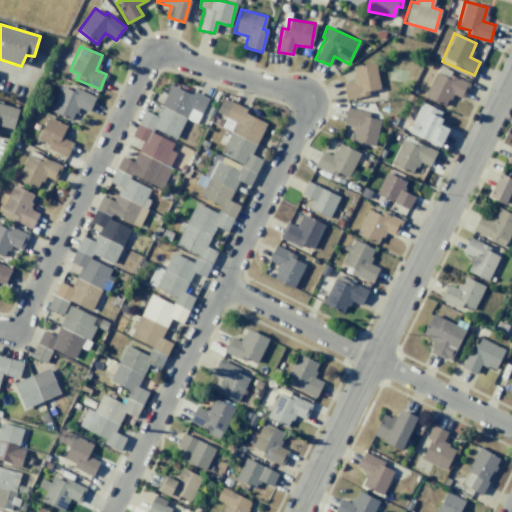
[(379,92),(375,62),(351,66),(353,81),(342,83),(344,97),(379,92)]
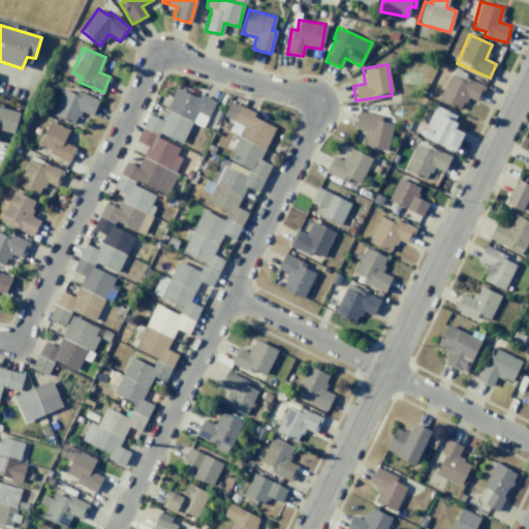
[(485,86),(452,70),(438,100),(461,111),(467,97),(477,102),(485,86)]
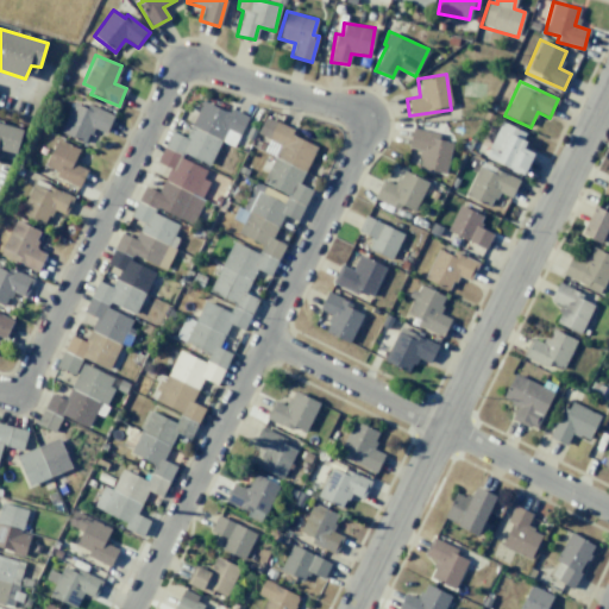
[(85,341),(70,336),(56,366),(74,375),(82,358),(108,370),(115,353),(121,347),(135,318),(133,318),(156,269),(161,271),(183,224),(189,226),(211,181),(207,165),(248,120),(195,95),(137,220),(143,223),(135,239),(121,232),(106,264),(119,270),(111,287),(98,281),(82,312),(95,318),(85,341)]
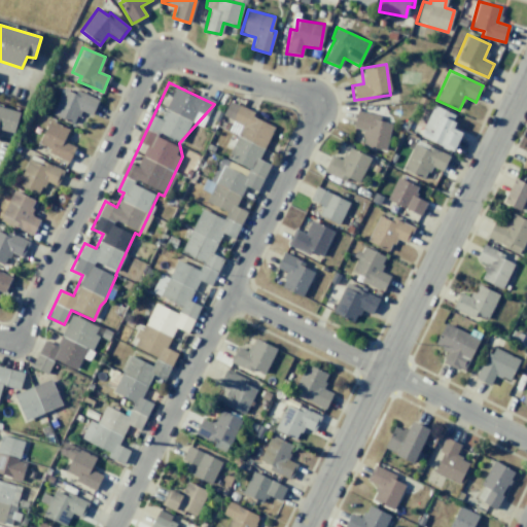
[(75,94),(63,89),(51,115),(74,124),(79,110),(92,115),(98,99),(76,91),(75,94)]
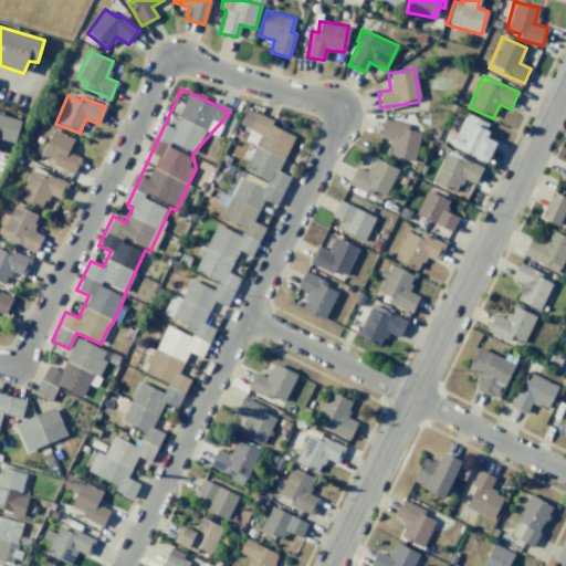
[(490,124),(465,113),(450,147),(486,163),(495,142),(484,137),(490,124)]
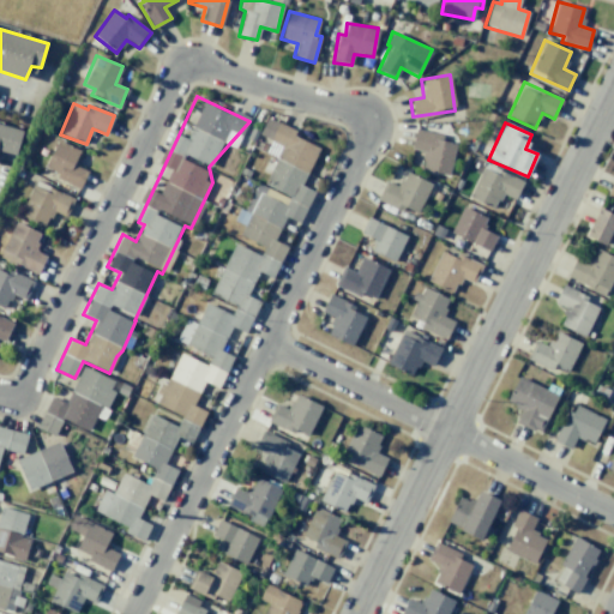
[(0,125),(23,132),(17,156),(0,151),(0,125)]
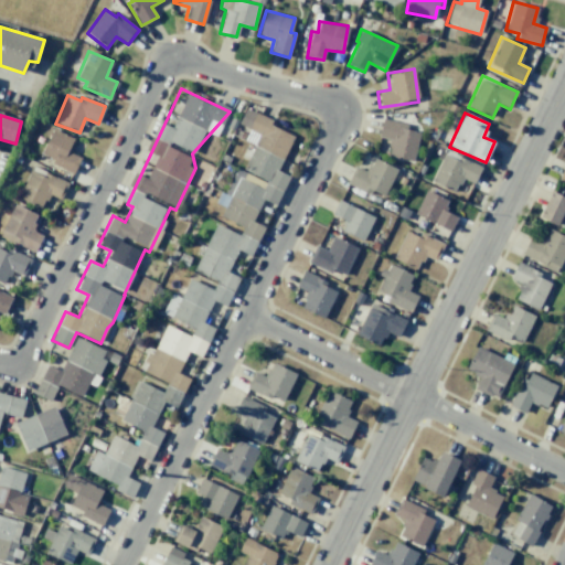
[(406,124),(382,118),(377,137),(391,139),(387,156),(413,161),(419,132),(405,129),(406,124)]
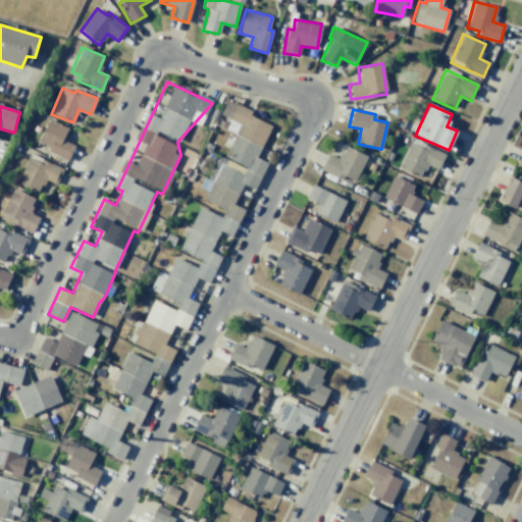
[(68,127),(48,119),(37,145),(68,159),(73,146),(62,141),(68,127)]
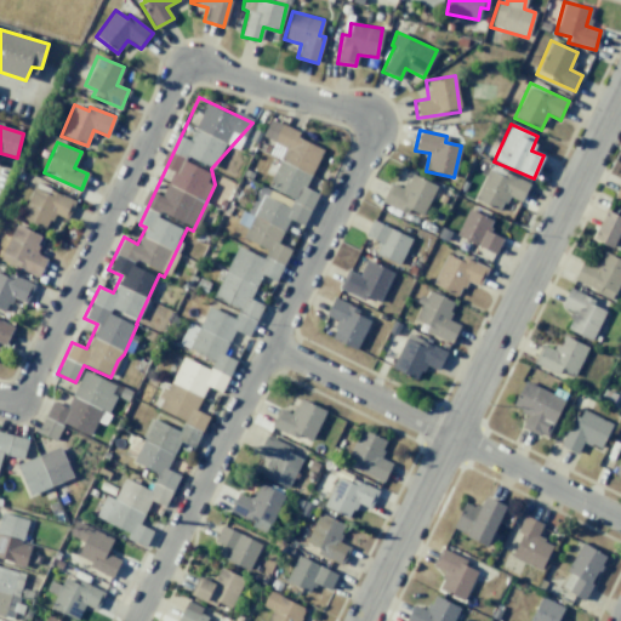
[(529,183),(490,165),(474,199),(500,211),(507,195),(520,201),(529,183)]
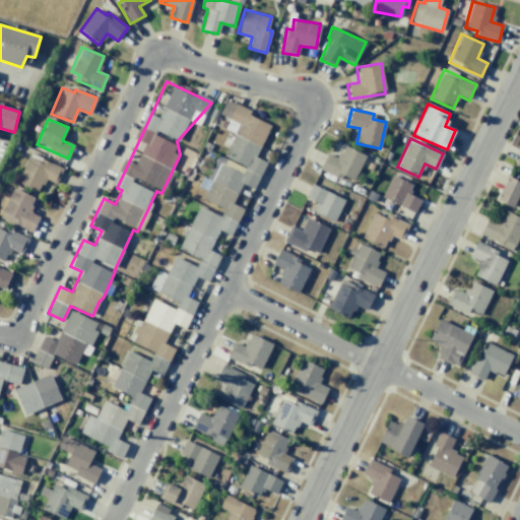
[(365,154),(342,146),(337,157),(325,153),(319,169),(354,182),(365,154)]
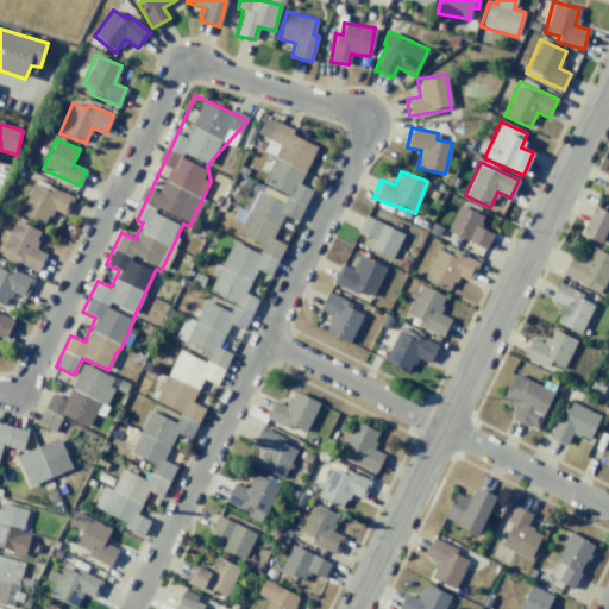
[(19,213),(45,225),(51,209),(66,215),(74,196),(35,180),(19,213)]
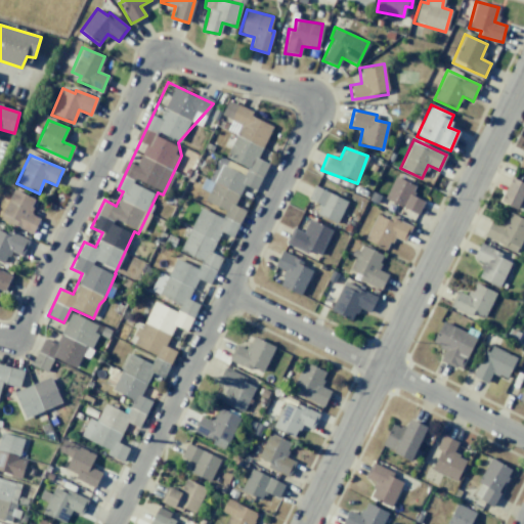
[(423,201),(410,195),(415,184),(393,177),(385,201),(419,213),(423,201)]
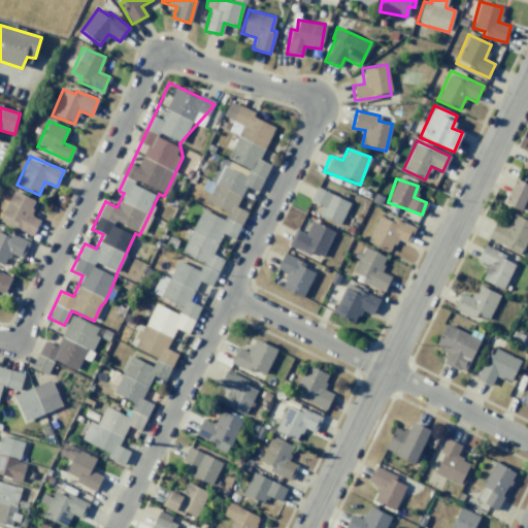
[(515,178),(527,185),(527,213),(504,202),(515,178)]
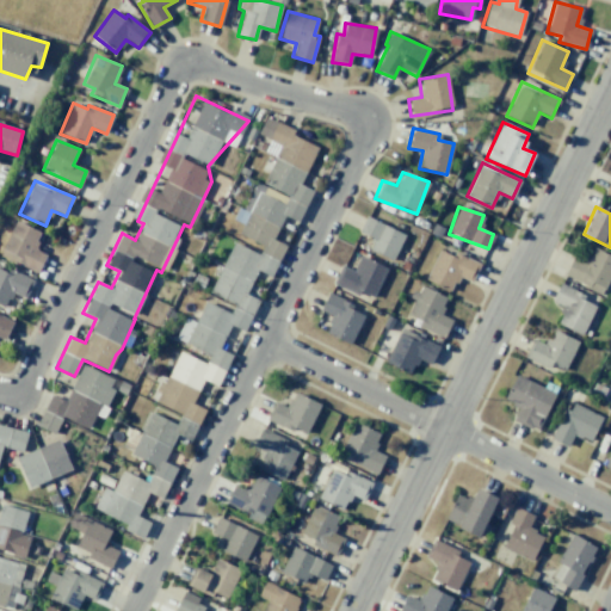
[(394,260),(403,233),(364,217),(358,233),(374,238),(369,251),(394,260)]
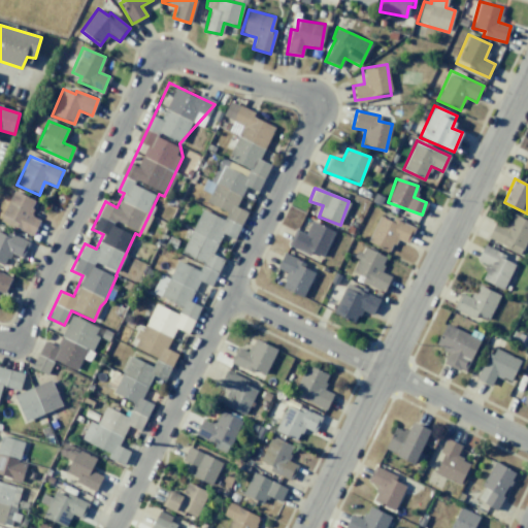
[(35,200),(12,191),(0,220),(0,221),(32,235),(39,220),(29,216),(35,200)]
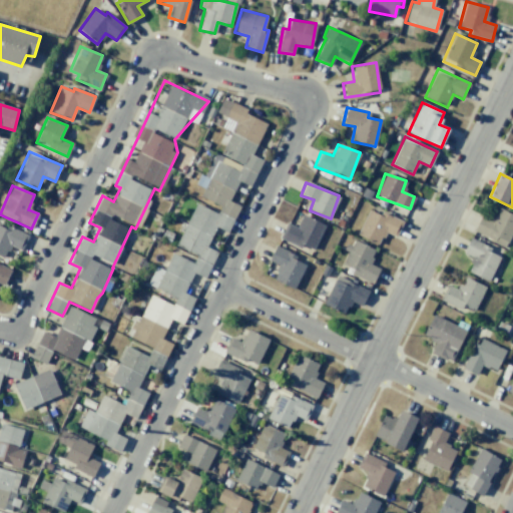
[(480,215),(489,219),(492,213),(495,215),(498,207),(512,214),(512,229),(507,241),(495,235),(493,239),(473,229),(480,215)]
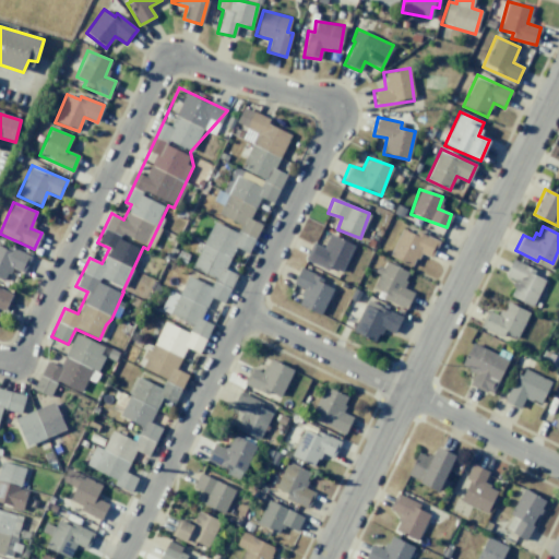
[(389,257),(413,266),(418,252),(431,258),(438,241),(401,227),(389,257)]
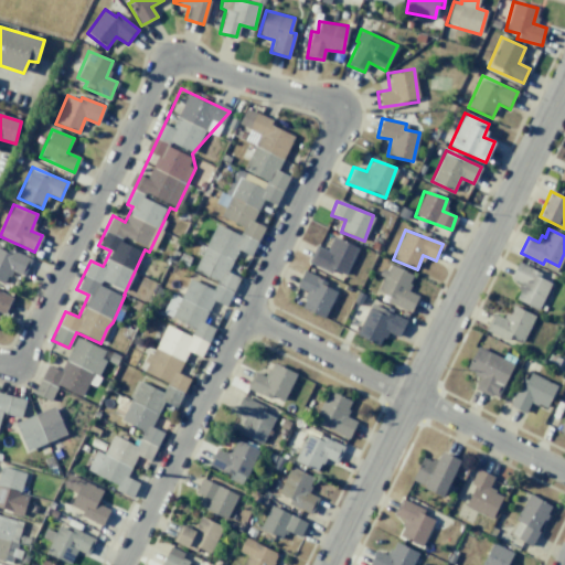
[(307,262),(331,274),(333,269),(345,275),(358,248),(333,236),(327,251),(316,245),(307,262)]
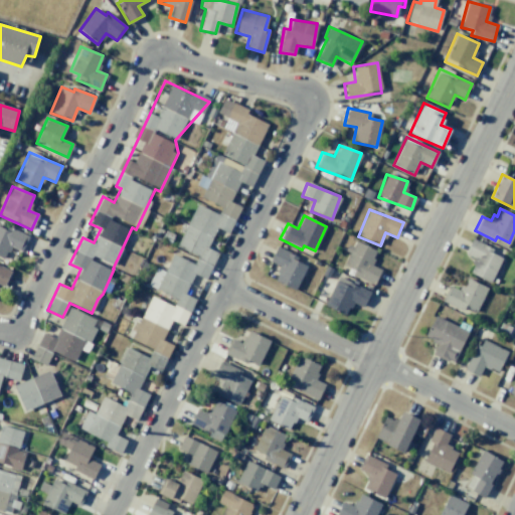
[(0,256),(4,259),(9,246),(21,250),(27,235),(7,227),(6,229),(0,226),(0,256)]
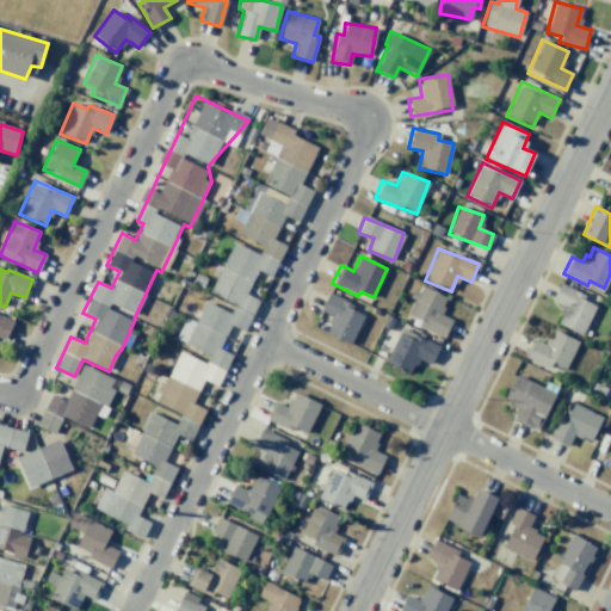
[(559,282),(575,290),(575,291),(584,296),(582,300),(594,306),(581,334),(557,323),(561,314),(559,313),(562,307),(550,301),(559,282)]
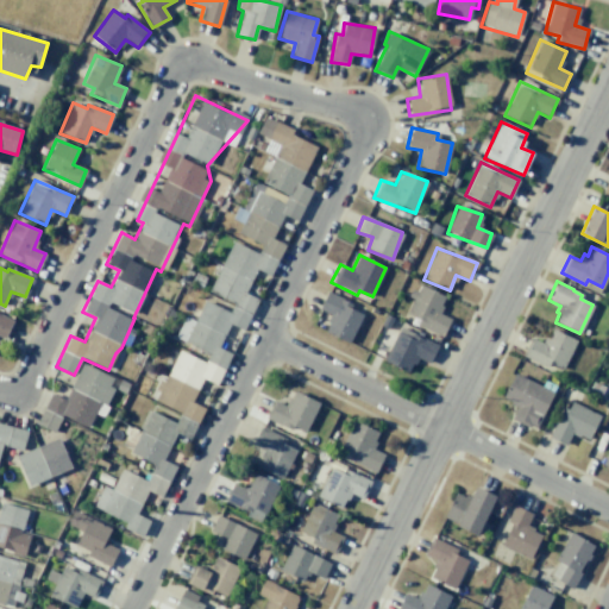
[(445,296),(418,284),(405,313),(419,319),(416,325),(443,337),(450,319),(438,313),(445,296)]
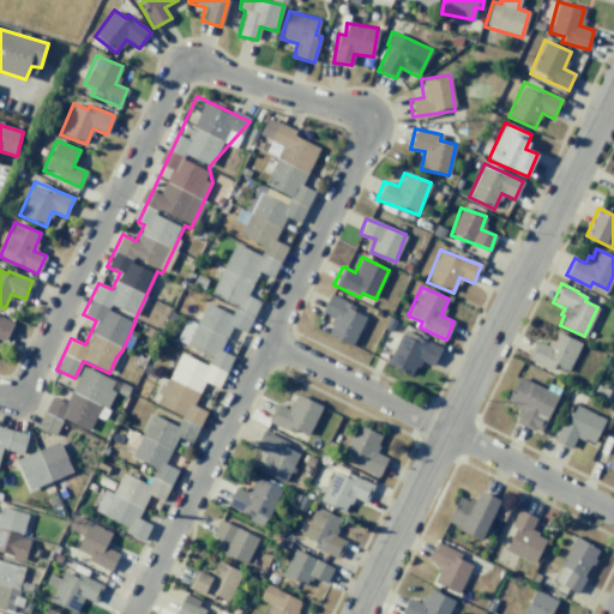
[(326,336),(354,345),(365,315),(353,312),(355,305),(329,295),(321,313),(333,317),(326,336)]
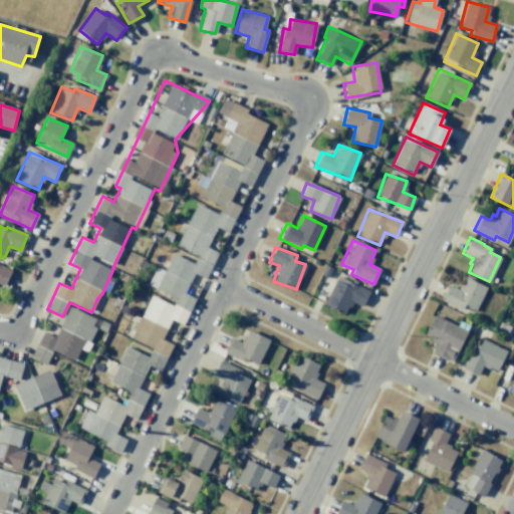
[(10,270),(0,265),(0,283),(3,285),(10,270)]
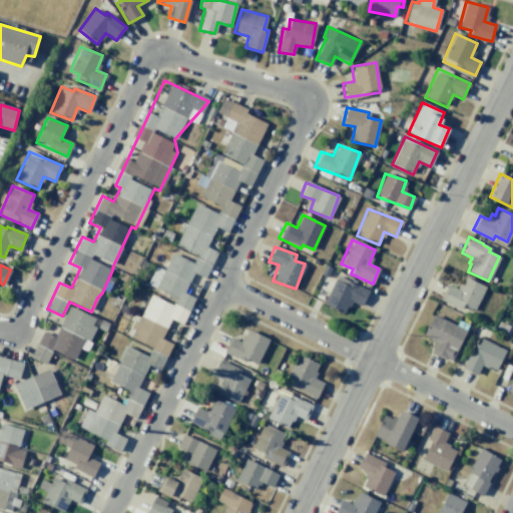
[(350,302),(362,306),(369,290),(336,276),(323,305),(345,314),(350,302)]
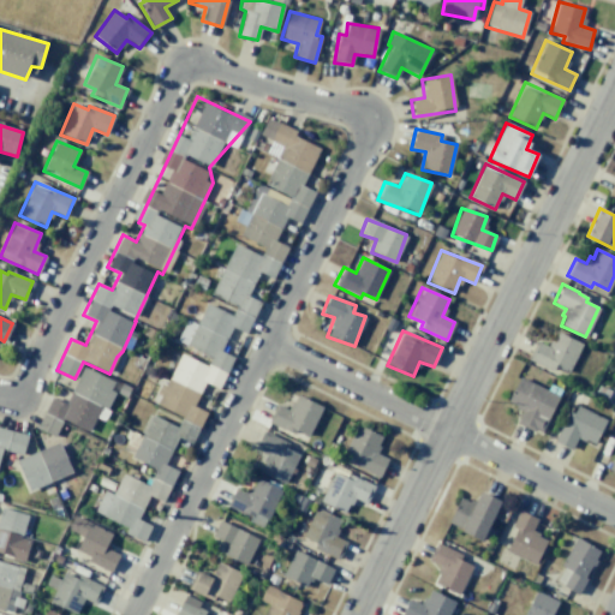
[(556,333),(580,344),(567,372),(554,366),(551,371),(526,359),(535,341),(547,346),(550,339),(553,341),(556,333)]
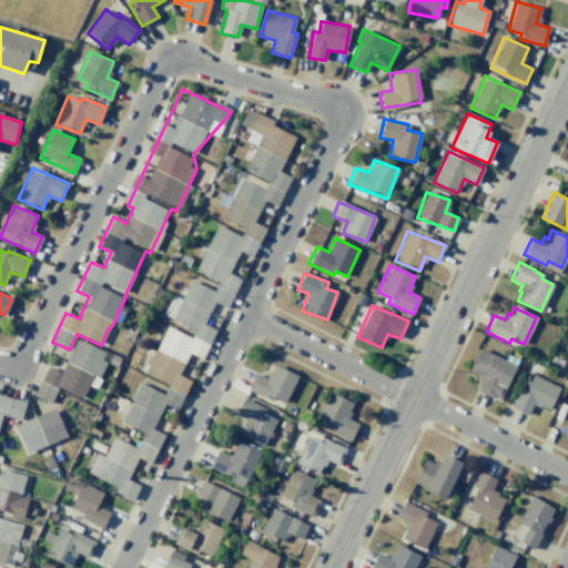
[(105,352),(75,338),(61,373),(47,366),(33,396),(51,403),(57,388),(82,398),(92,375),(99,378),(105,362),(101,361),(105,352)]
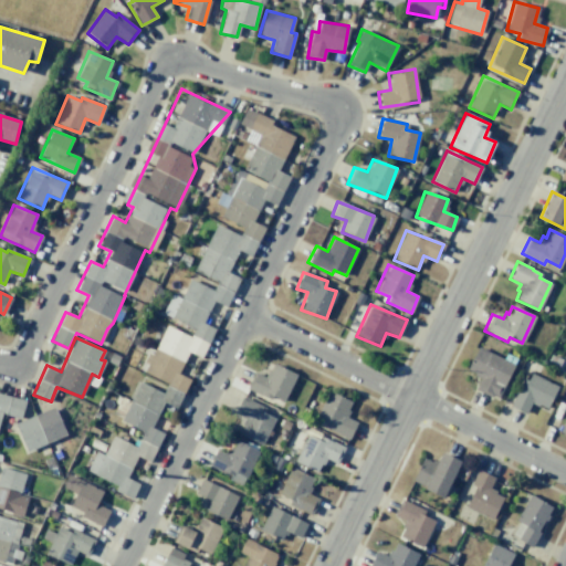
[(477,346),(515,364),(499,397),(492,394),(491,397),(474,389),(479,378),(473,376),(474,374),(465,370),(477,346)]
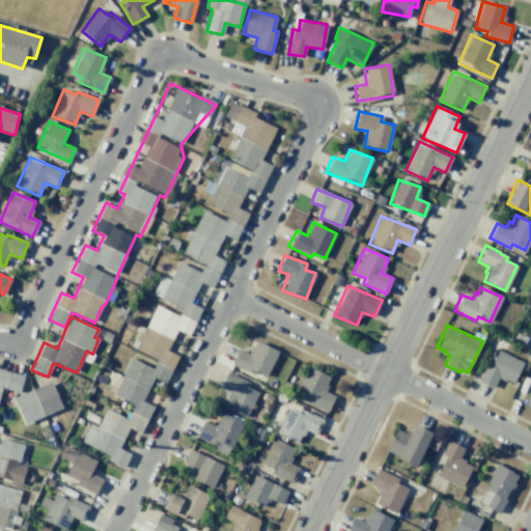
[(231,364),(266,379),(278,351),(256,341),(250,354),(238,350),(231,364)]
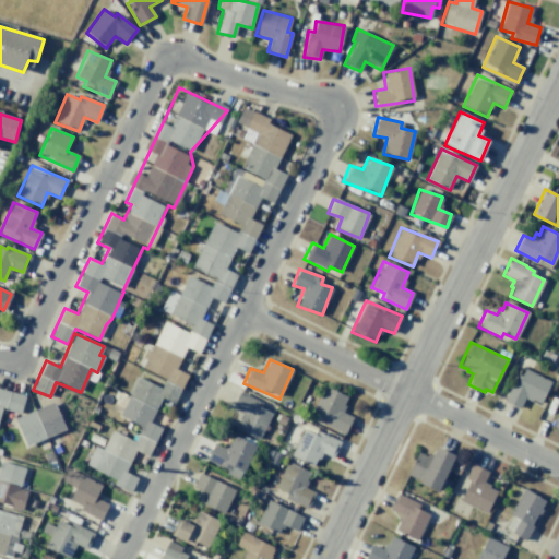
[(523,369),(550,382),(539,403),(532,400),(531,401),(523,397),(519,407),(503,401),(515,373),(521,376),(523,369)]
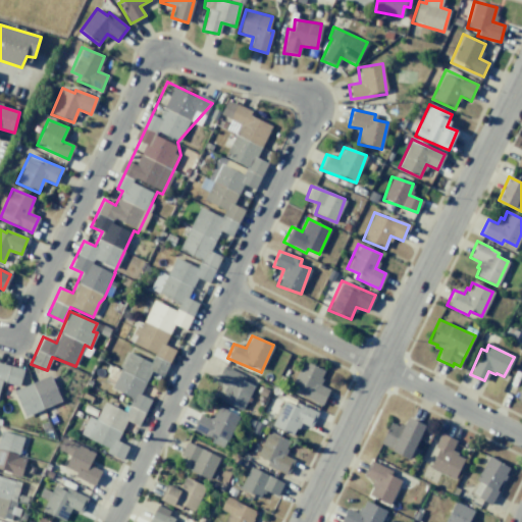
[(300,395),(322,405),(329,388),(318,384),(324,370),(302,360),(292,385),(303,389),(300,395)]
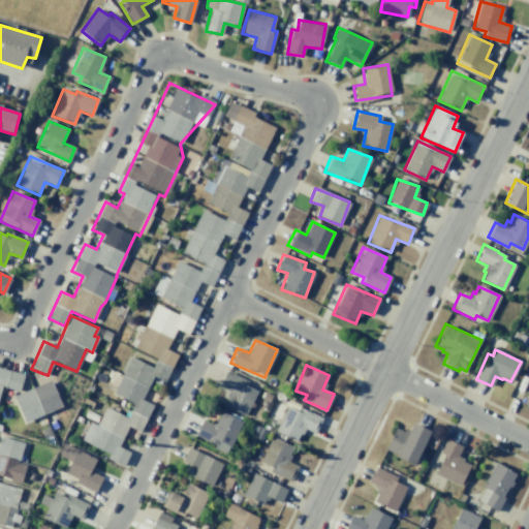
[(23,374),(0,368),(0,393),(2,386),(19,391),(23,374)]
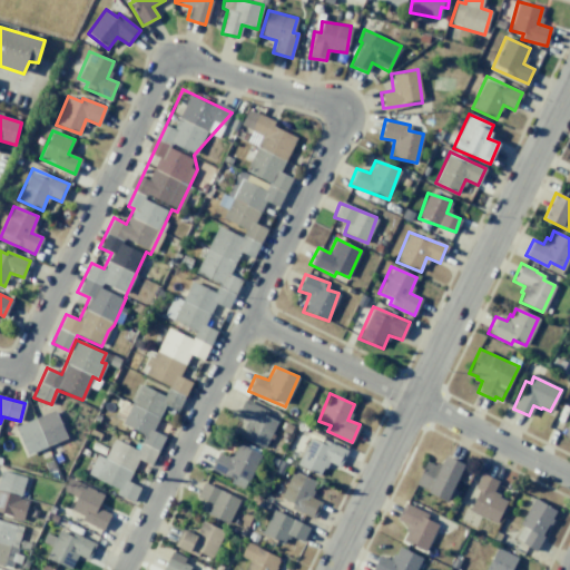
[(265,448),(276,421),(265,415),(267,410),(243,400),(236,416),(247,421),(241,438),(265,448)]
